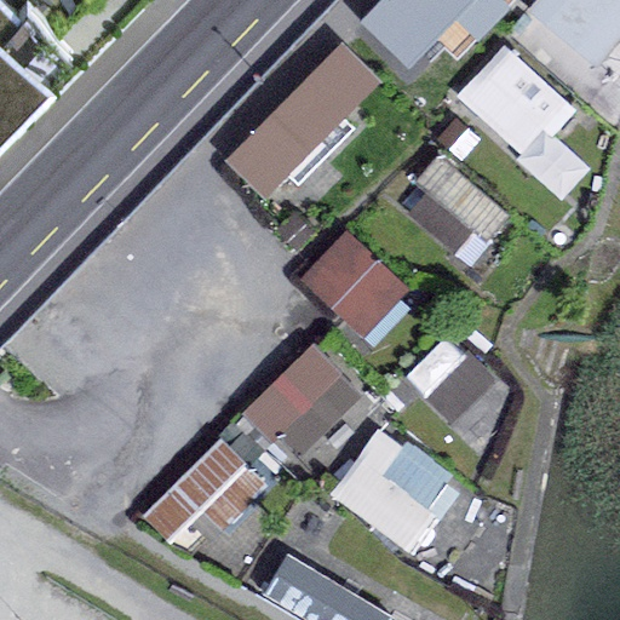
[(391,0),(369,23),(412,63),(471,0),(391,0)]
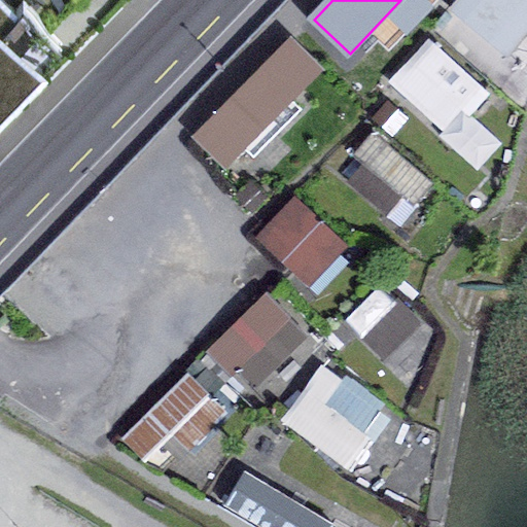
[(526,35),(526,0),(461,0),(453,10),(508,57),(526,35)]
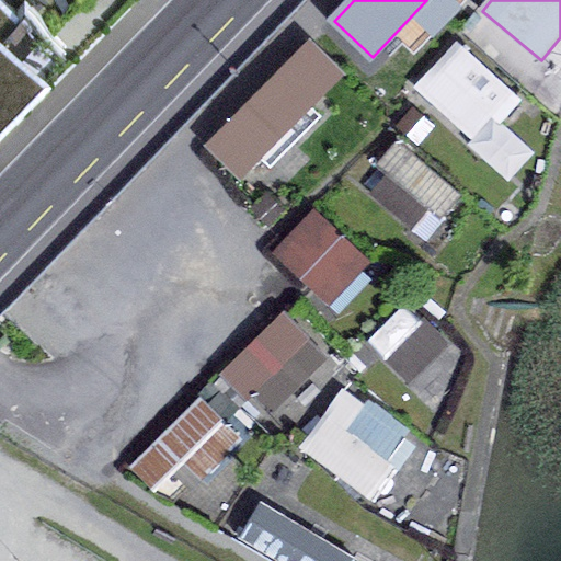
[(0,103),(45,58),(0,14),(0,103)]
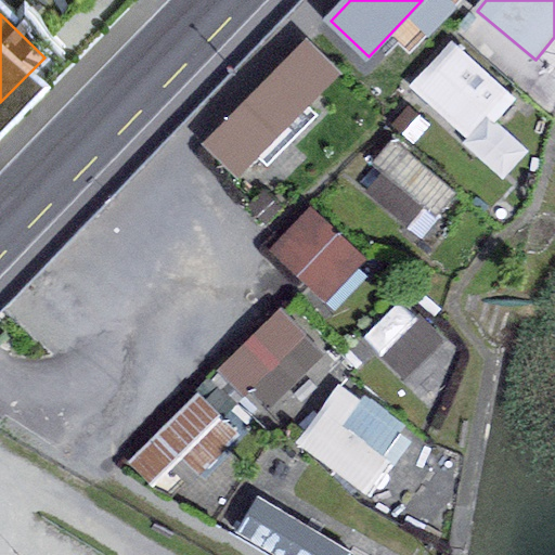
[(347,76),(304,36),(201,146),(244,186),(347,76)]
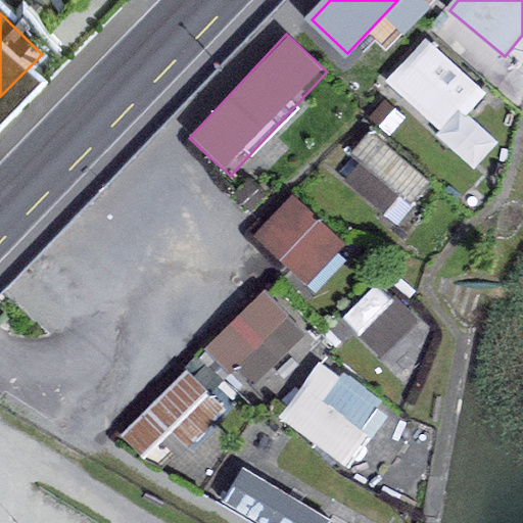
[(471,112),(487,95),(428,37),(384,81),(474,170),(502,142),(471,112)]
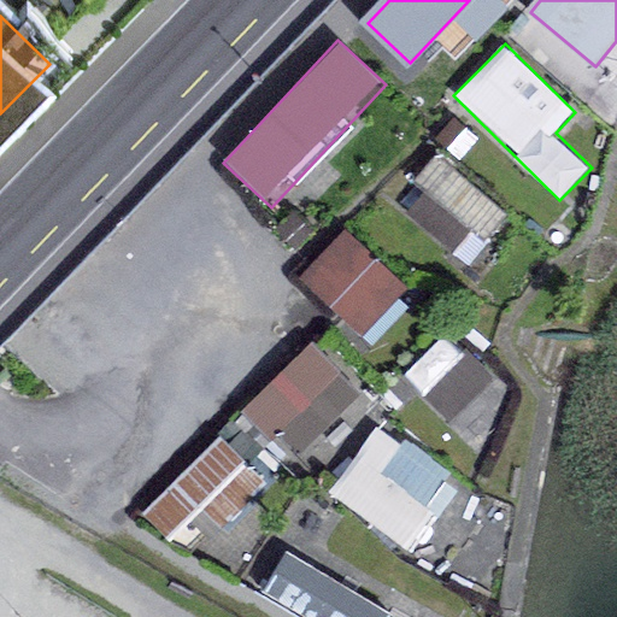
[(398,200),(463,259),(505,213),(441,153),(398,200)]
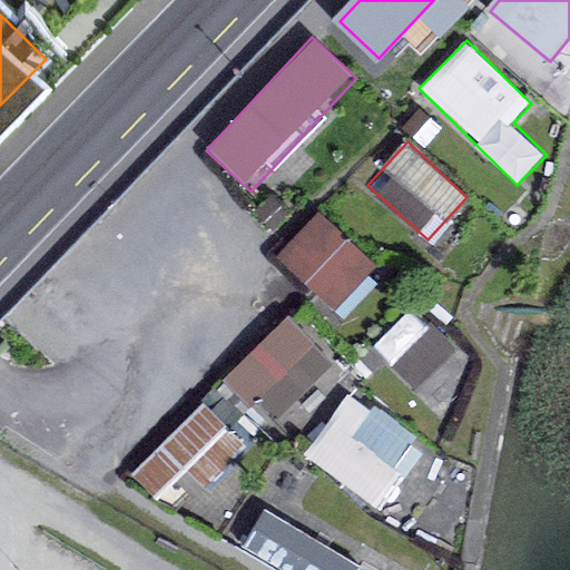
[(322,225),(290,258),(334,300),(366,265),(322,225)]
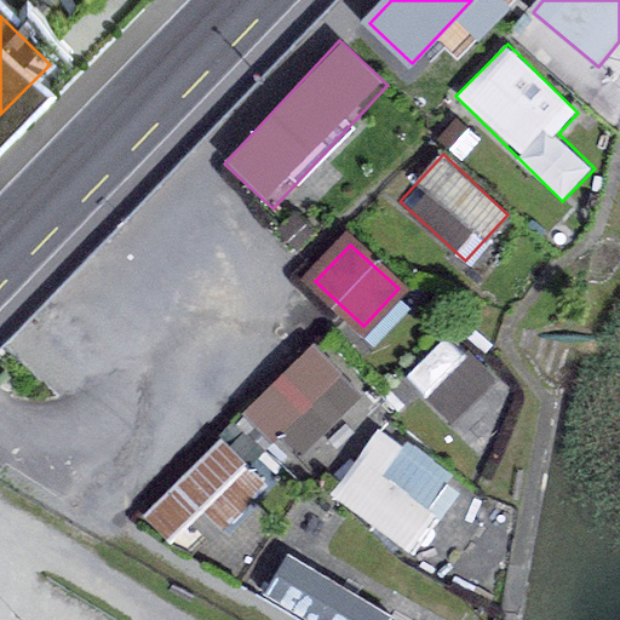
[(363,395),(313,346),(245,415),(294,464),(363,395)]
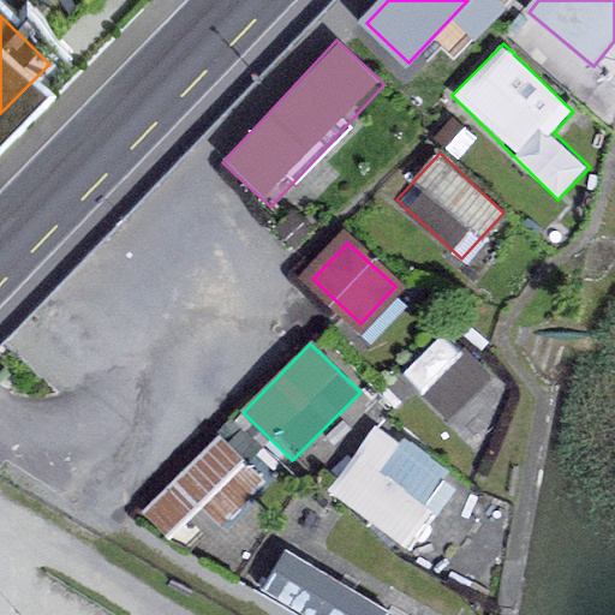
[(518,393),(473,347),(424,395),(469,440),(518,393)]
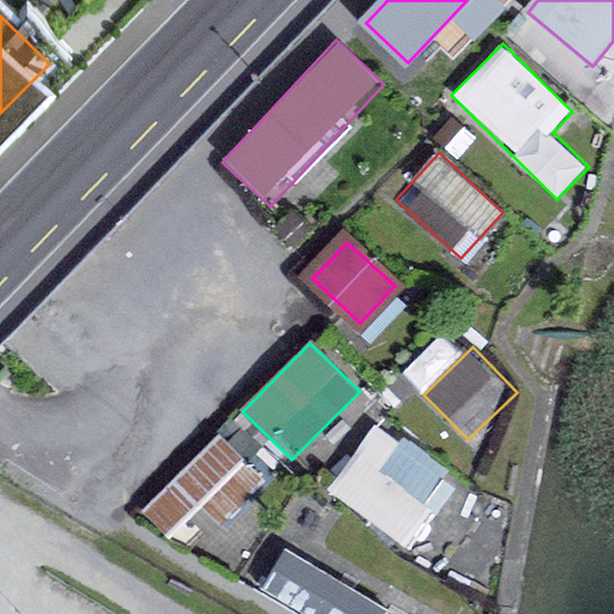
[(456,485),(375,428),(332,489),(413,546),(456,485)]
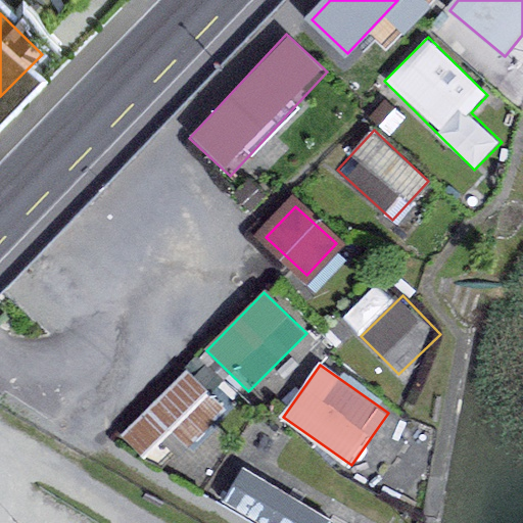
[(210,397),(186,371),(120,431),(144,458),(210,397)]
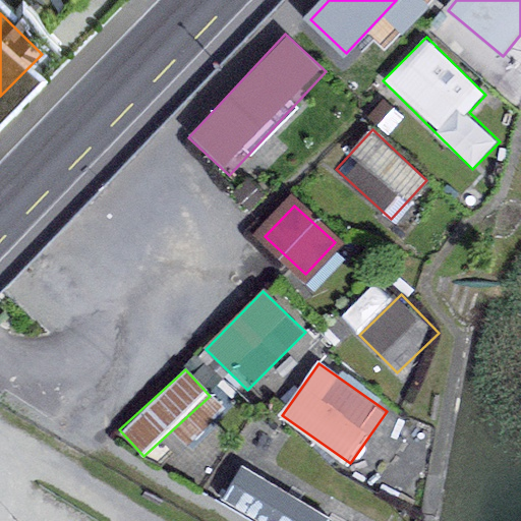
[(240,463),(222,497),(265,520),(329,520),(333,515),(240,463)]
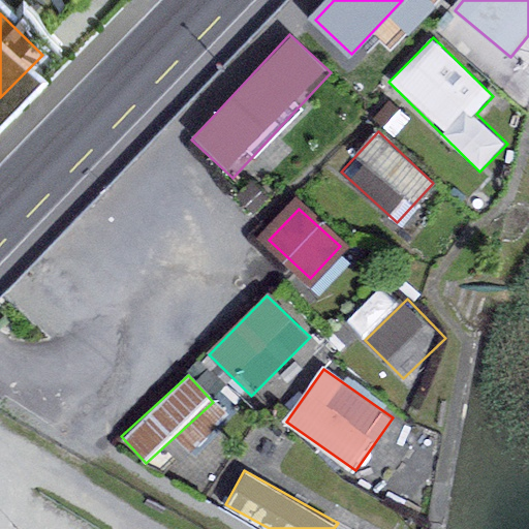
All buildings are outlined.
